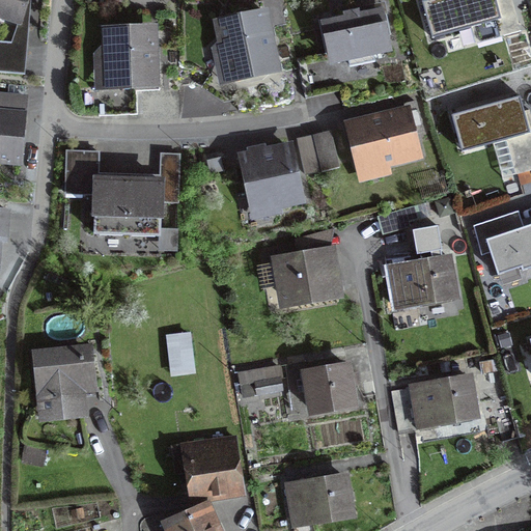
[(0,0),(0,16),(19,22),(26,0),(0,0)]
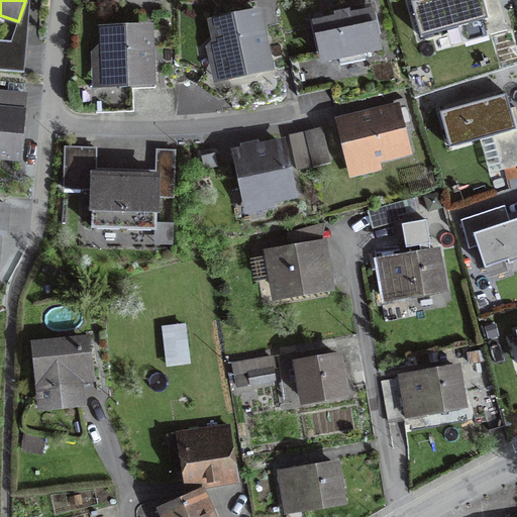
[(483,0),(416,0),(411,2),(421,37),(486,19),(490,34),(507,30),(503,14),(488,18),(483,0)]
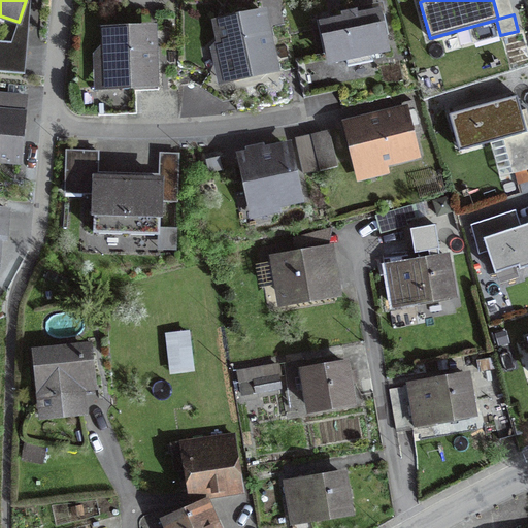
[(303,98),(339,91),(332,59),(345,56),(348,65),(372,60),(370,51),(385,47),(377,12),(357,17),(356,10),(342,13),(344,20),(324,24),(329,52),(295,59),(303,98)]
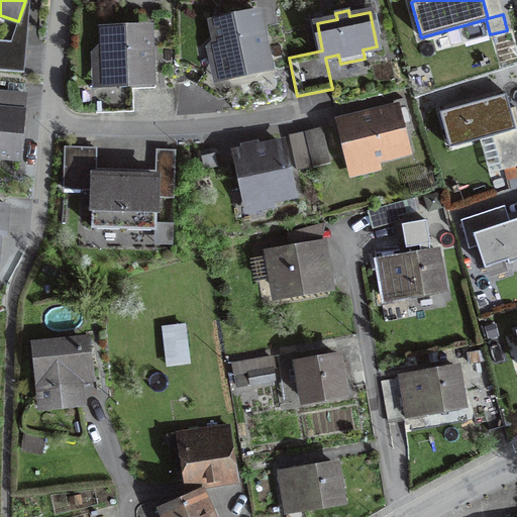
[(225,76),(268,67),(263,44),(267,39),(261,35),(256,14),(214,22),(217,40),(211,46),(221,57),(225,76)]
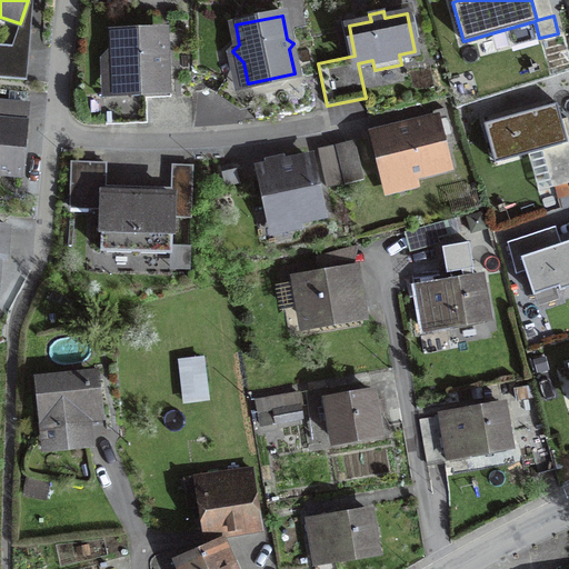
[(106,125),(147,122),(146,90),(163,89),(162,67),(168,67),(168,53),(162,53),(161,31),(117,33),(117,52),(108,62),(118,71),(119,89),(105,89),(106,125)]
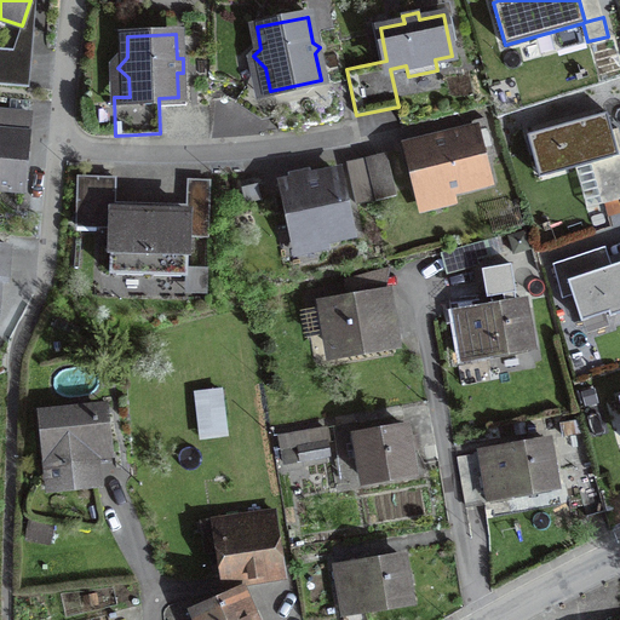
[(0,84),(22,86),(26,50),(0,47),(0,84)]
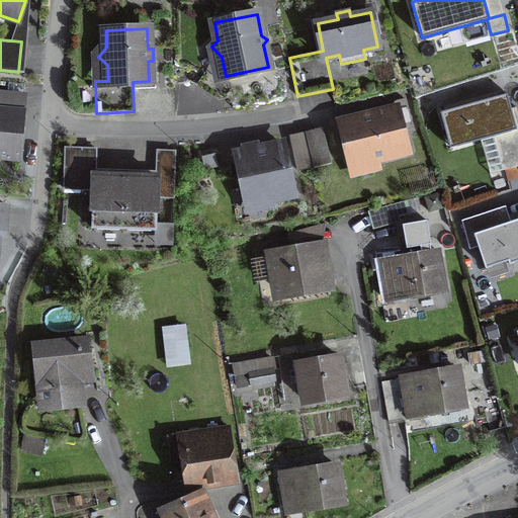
[(0,156),(18,158),(23,95),(0,93),(0,156)]
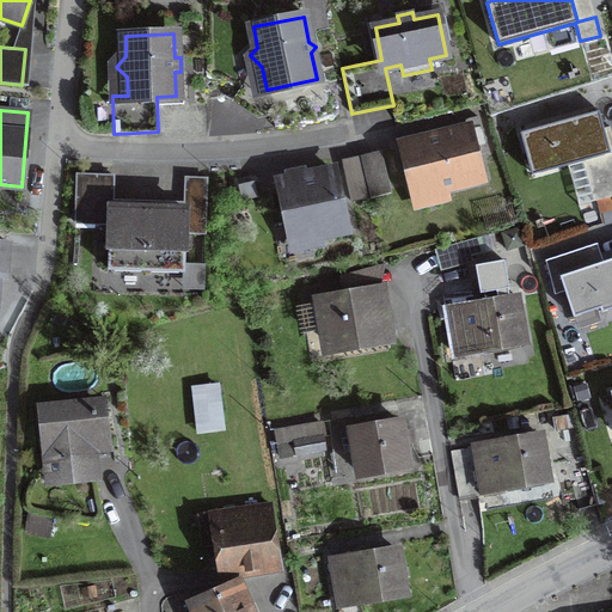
[(532,176),(611,153),(600,110),(520,133),(521,138),(519,138),(524,154),(526,153),(532,176)]
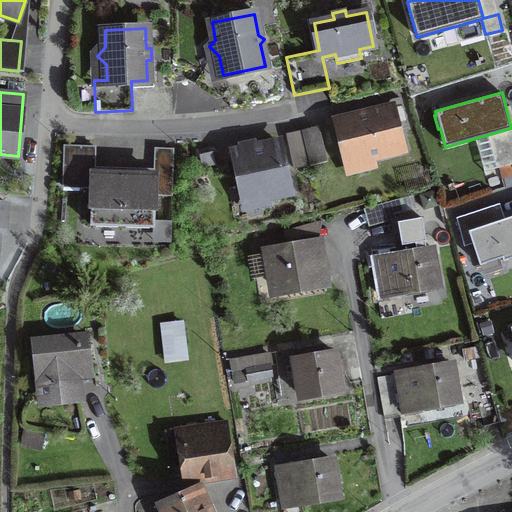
[(401,98),(390,100),(392,108),(337,121),(347,163),(403,149),(398,128),(408,126),(401,98)]
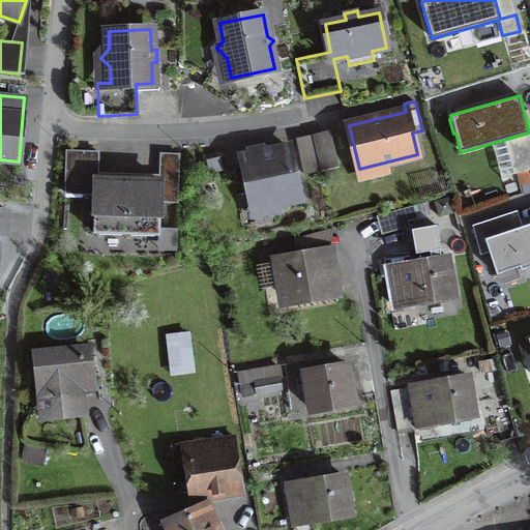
[(314,142),(321,171),(339,167),(331,138),(314,142)]
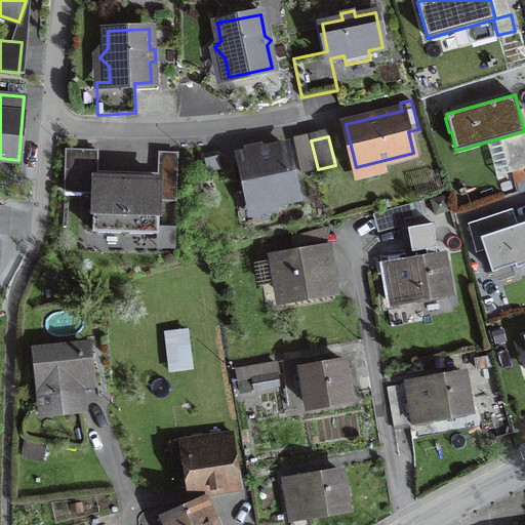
[(286,146),(241,156),(251,206),(296,197),(286,146)]
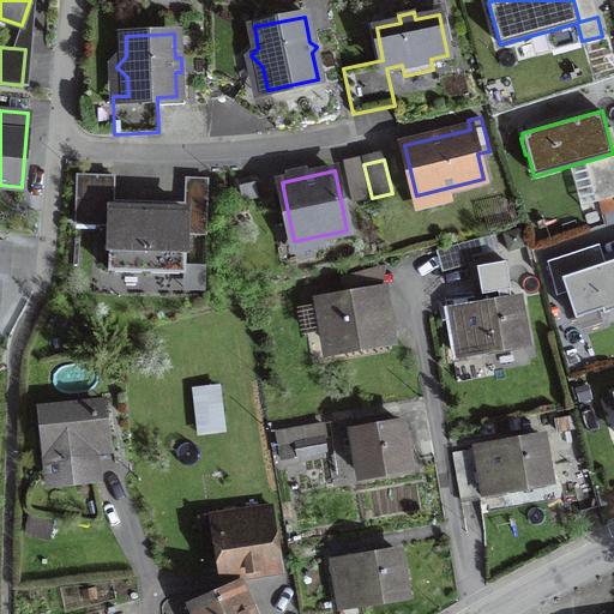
[(109,270),(146,271),(149,210),(112,209),(109,270)]
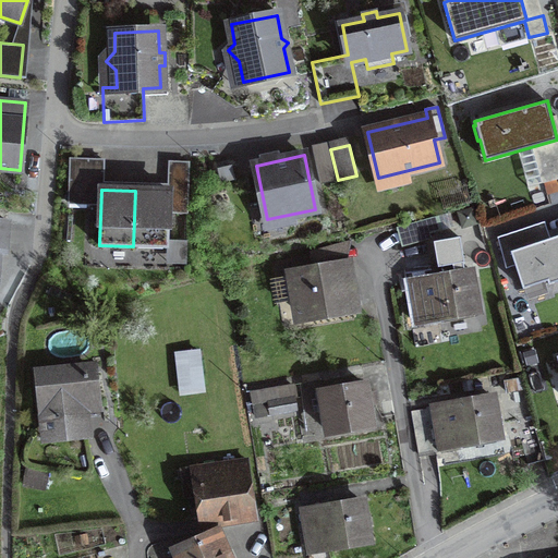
[(170,192),(135,191),(133,246),(168,247),(170,192)]
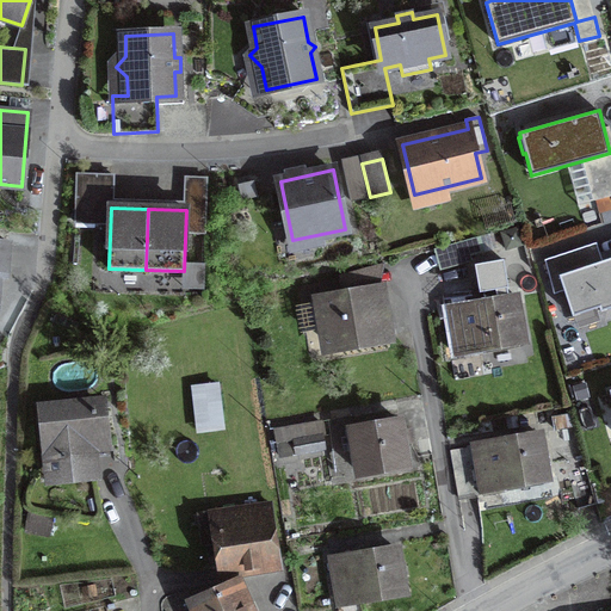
[(482,257),(476,238),(437,250),(442,269),(482,257)]
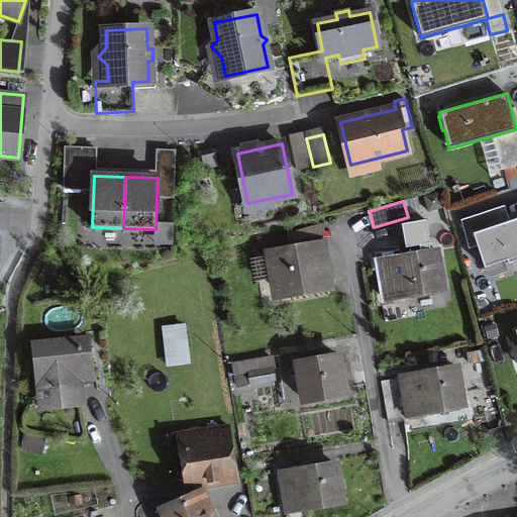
[(460,219),(467,240),(475,237),(485,268),(507,261),(508,264),(516,261),(516,218),(476,232),(471,216),(460,219)]
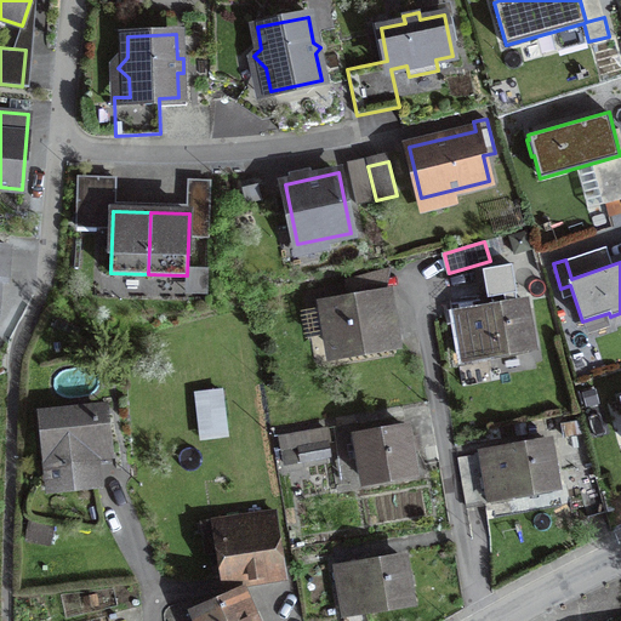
[(363,295),(348,297),(351,305),(328,308),(335,351),(391,341),(383,298),(364,302),(363,295)]
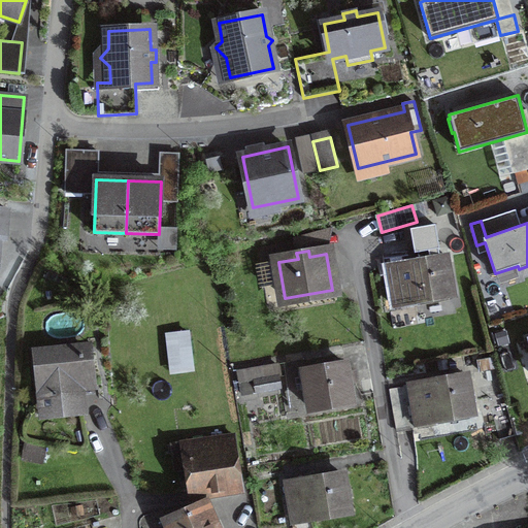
[(400,265),(389,267),(395,307),(414,304),(413,301),(452,294),(446,257),(419,262),(419,259),(399,262),(400,265)]
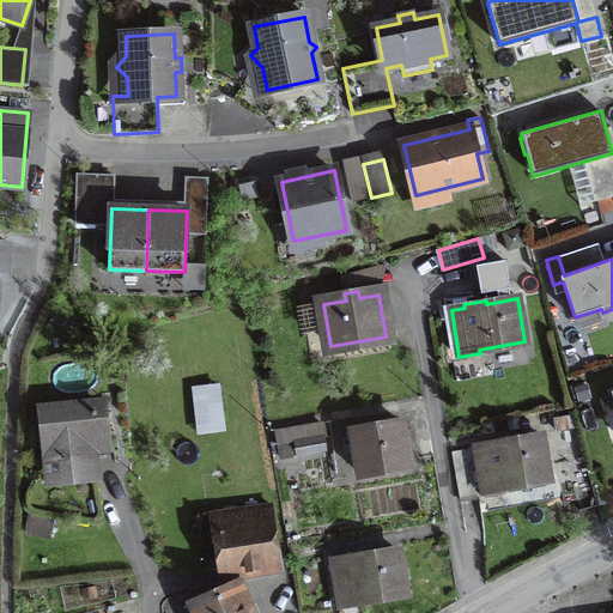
[(40,406),(44,457),(65,455),(67,479),(97,477),(95,451),(110,450),(104,399),(40,406)]
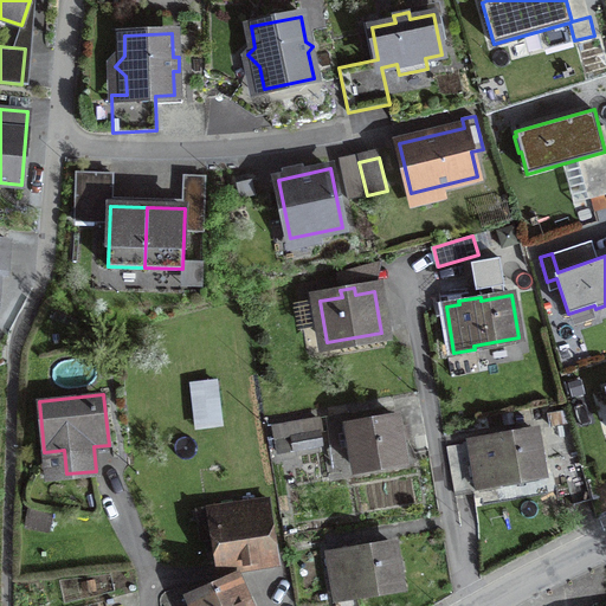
[(356,469),(404,462),(400,440),(407,439),(405,426),(398,429),(397,418),(349,425),(356,469)]
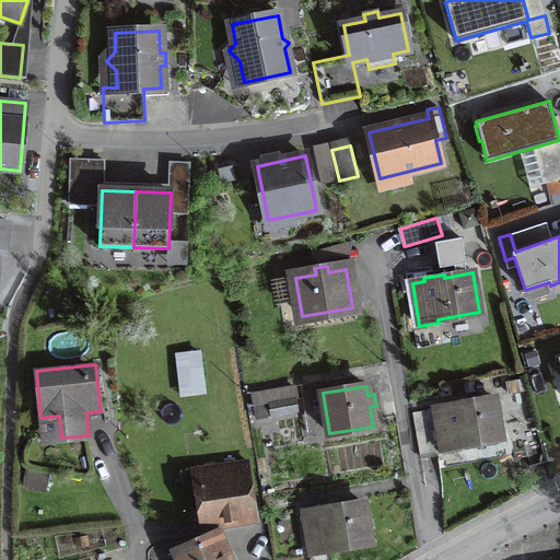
[(272,416),(298,410),(295,398),(270,403),(272,416)]
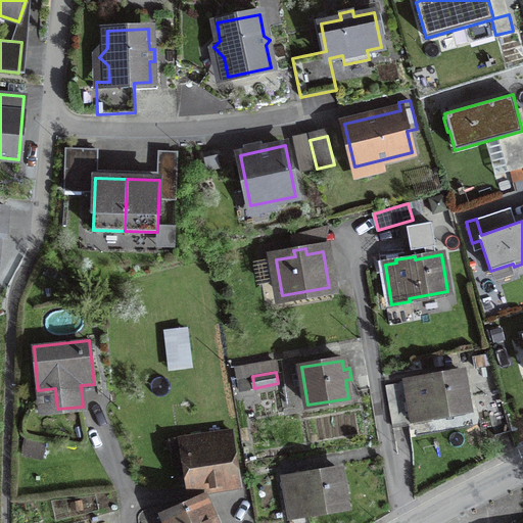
[(385,385),(392,426),(427,420),(429,416),(468,409),(462,372),(436,377),(435,374),(416,377),(417,380),(385,385)]
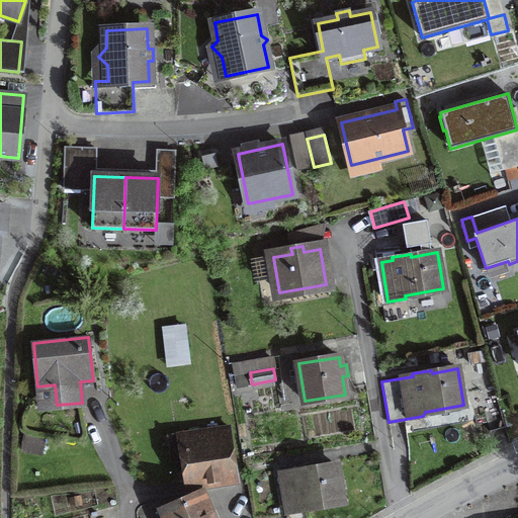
[(482,401),(490,432),(506,427),(497,397),(482,401)]
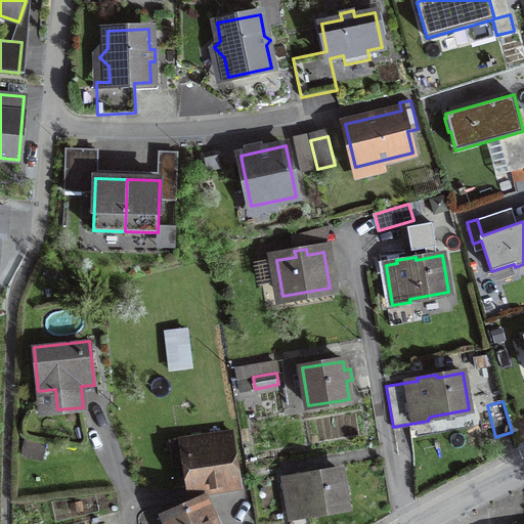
[(192,486),(239,479),(232,433),(210,436),(210,434),(171,440),(174,463),(188,461),(192,486)]
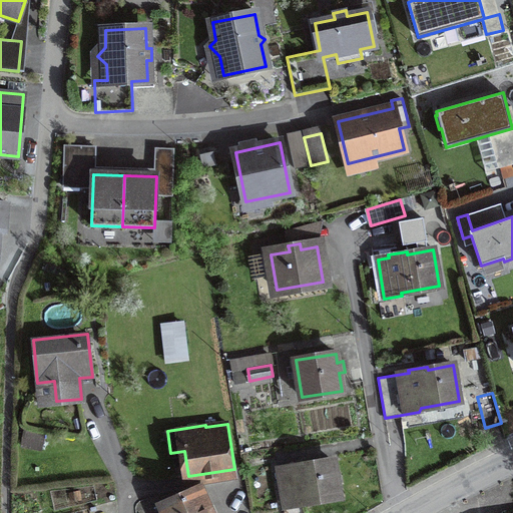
[(278,470),(285,512),(303,512),(302,503),(339,497),(333,461),(308,465),(307,462),(289,465),(289,468),(278,470)]
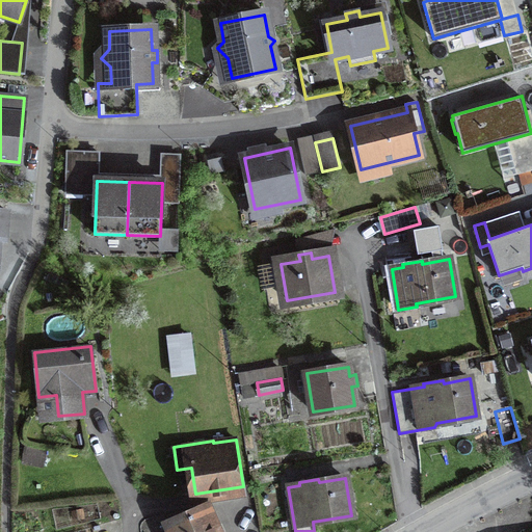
[(214,531),(205,508),(170,524),(174,531),(214,531)]
